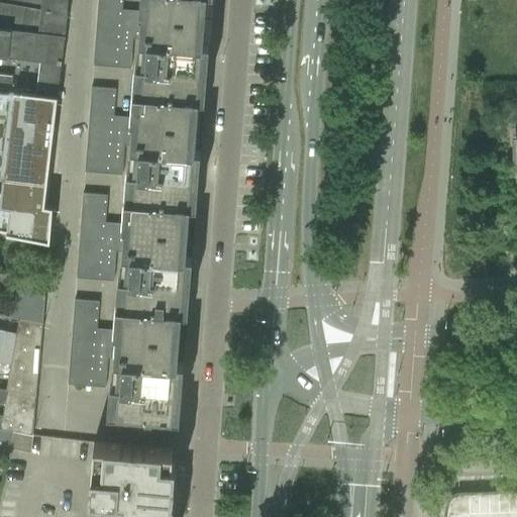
[(143,55),(139,105),(198,109),(201,71),(206,71),(208,42),(203,42),(206,3),(173,0),(147,0),(147,11),(122,9),(122,0),(98,0),(93,65),(130,68),(132,37),(143,38),(142,55),(143,55)]
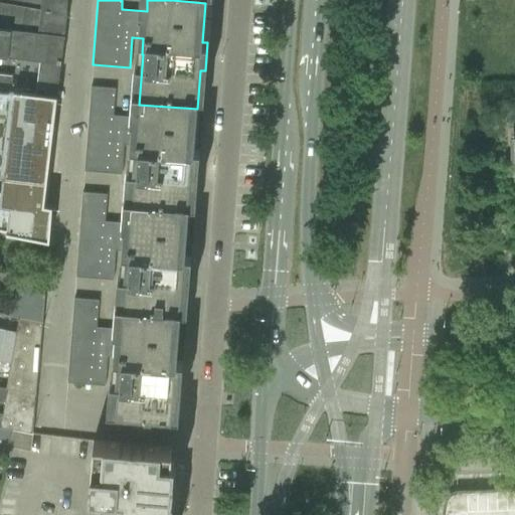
[(67,6),(67,5),(0,1),(0,31),(63,37),(67,6)]
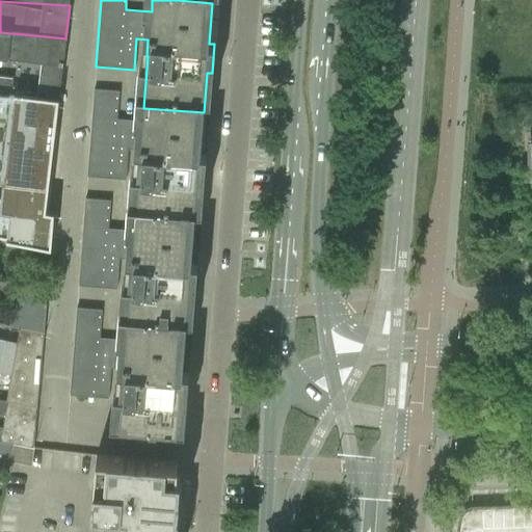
[(0,56),(62,64),(65,38),(0,32),(0,56)]
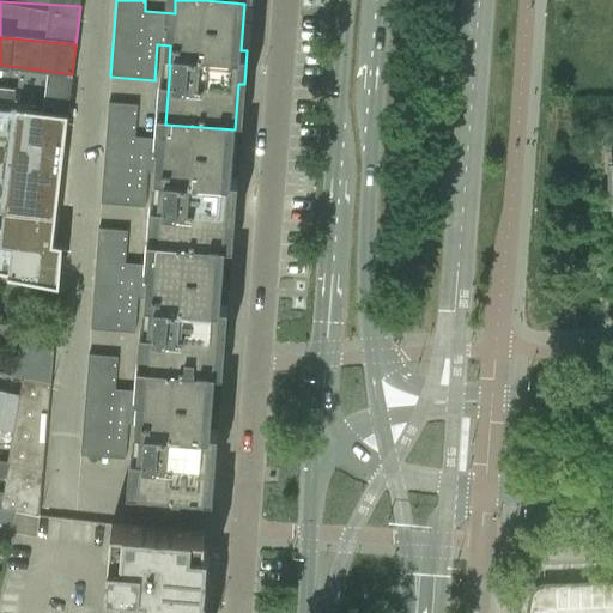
[(0,104),(67,113),(72,74),(0,65),(0,104)]
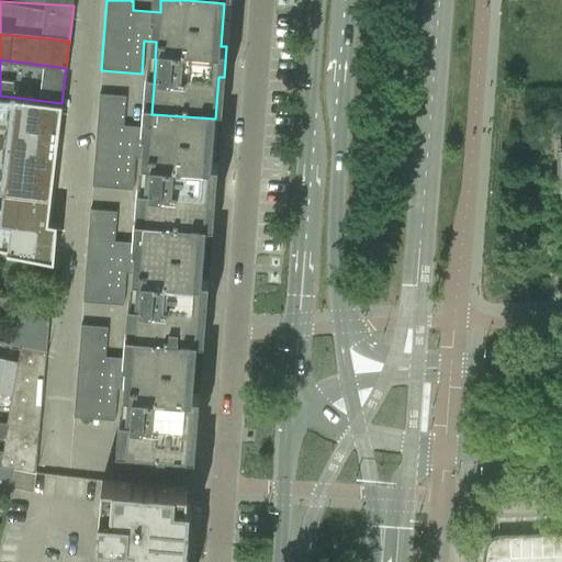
[(147,175),(143,228),(205,234),(209,192),(214,192),(216,161),(212,161),(215,119),(152,114),(150,127),(124,125),(125,96),(99,93),(92,186),(133,189),(135,157),(147,158),(146,175),(147,175)]
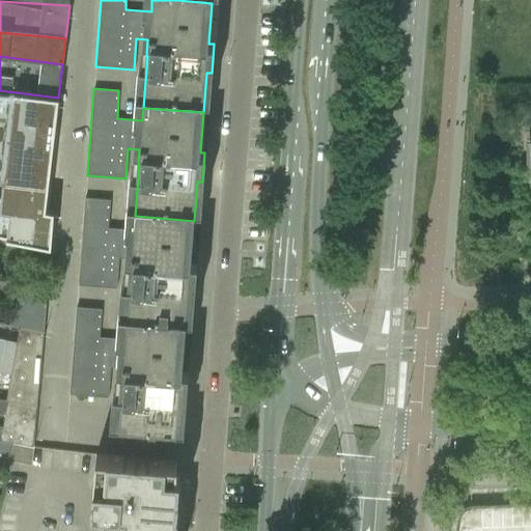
[(0,180),(48,187),(58,98),(0,90),(0,180)]
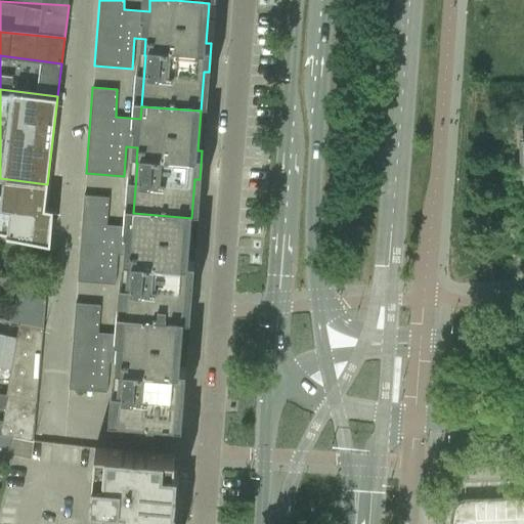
[(44,208),(47,184),(0,178),(0,234),(49,245),(53,210),(44,208)]
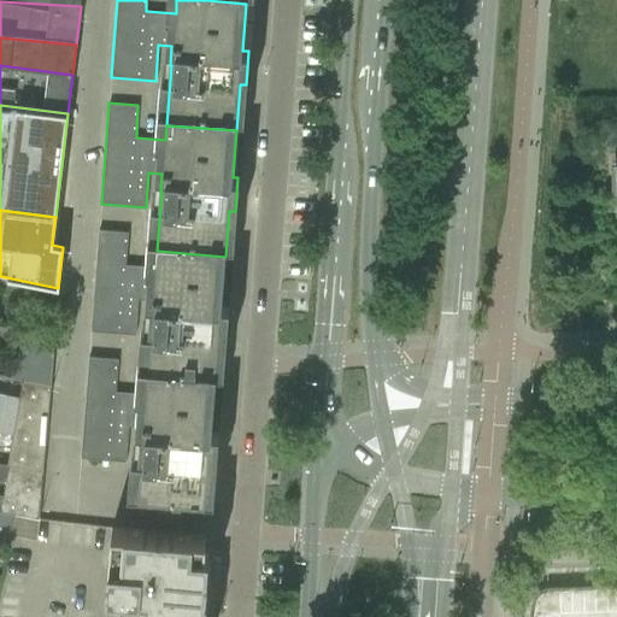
[(151,319),(146,378),(215,385),(219,338),(225,338),(228,304),(222,304),(225,257),(157,251),(156,266),(125,264),(128,231),(99,229),(90,331),(135,335),(139,299),(151,300),(150,319),(151,319)]
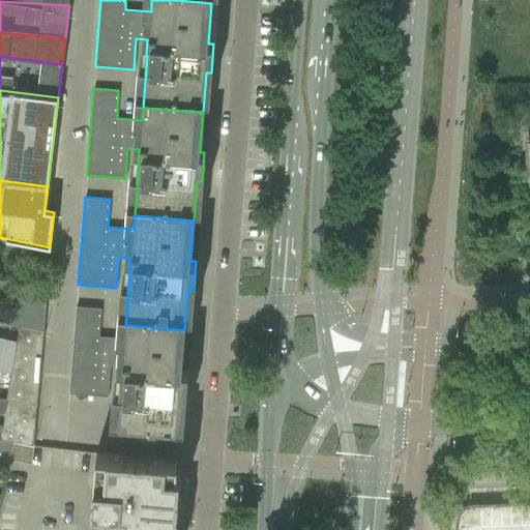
[(0,280),(0,298),(13,301),(9,324),(21,326),(43,330),(46,307),(46,303),(47,294),(47,288),(0,280)]
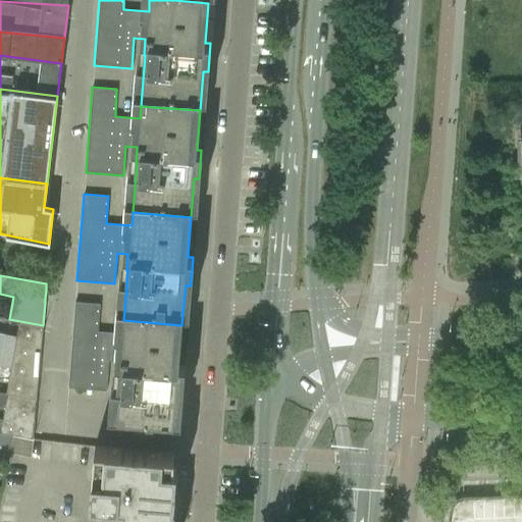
[(181,325),(123,320),(122,333),(98,331),(100,304),(75,302),(68,387),(106,390),(109,361),(119,362),(118,377),(119,377),(116,415),(174,420),(176,394),(181,394),(184,365),(178,364),(181,325)]
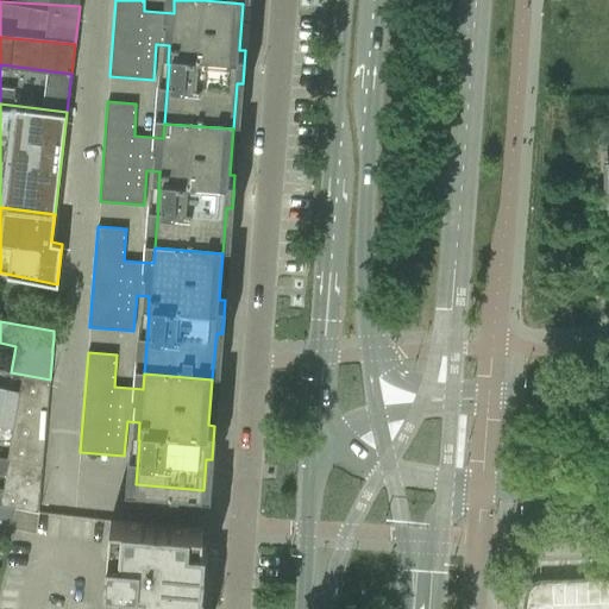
[(50,380),(24,375),(8,459),(43,465),(50,380)]
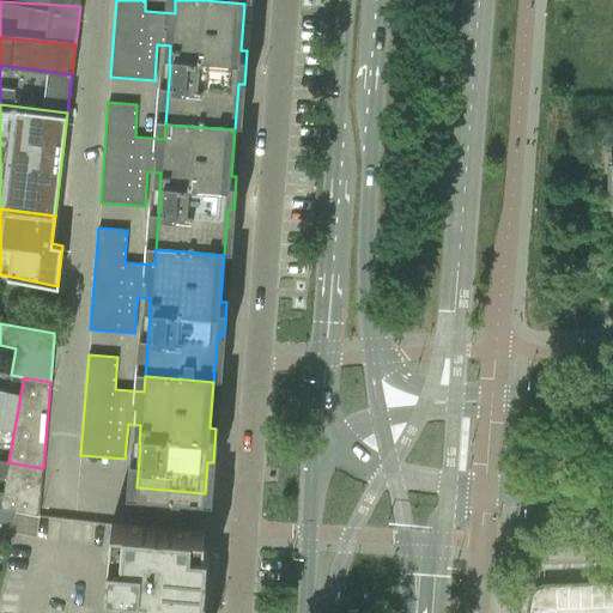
[(8,462),(0,507),(0,510),(13,514),(14,514),(37,519),(43,468),(8,462)]
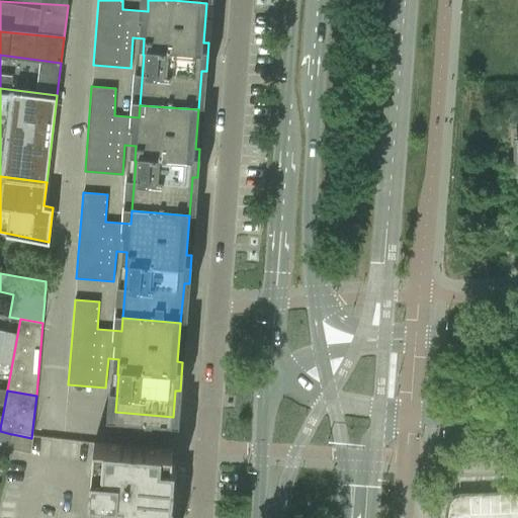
[(0,453),(7,455),(8,450),(11,434),(0,431),(0,453)]
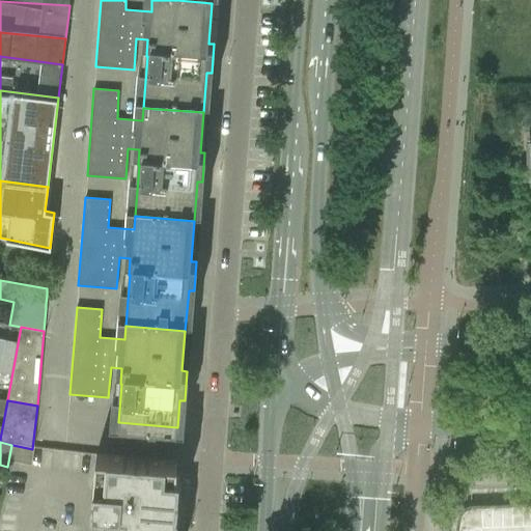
[(11,445),(8,462),(30,465),(32,449),(12,445),(11,445)]
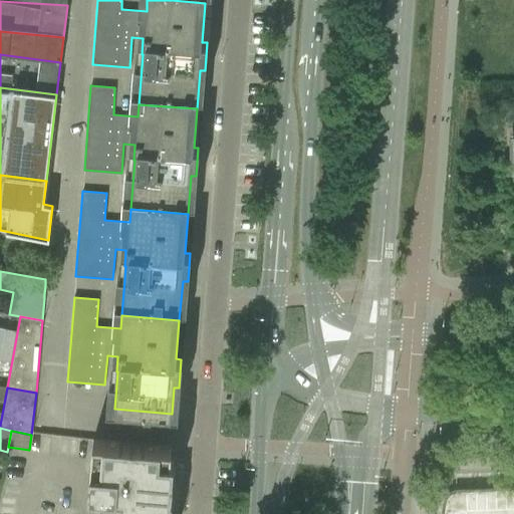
[(165,513),(167,502),(170,503),(171,489),(171,488),(171,485),(168,485),(169,477),(172,477),(172,474),(173,459),(170,459),(171,445),(92,439),(88,491),(96,491),(94,513),(165,513)]
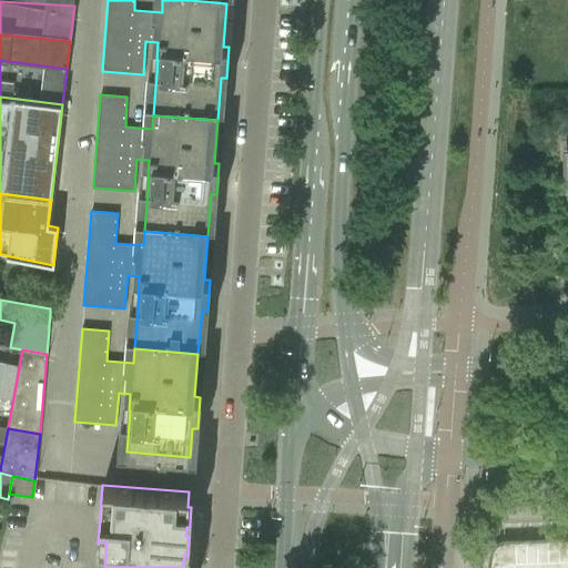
[(493,567),(513,567),(514,558),(539,559),(540,544),(494,541),(493,567)]
